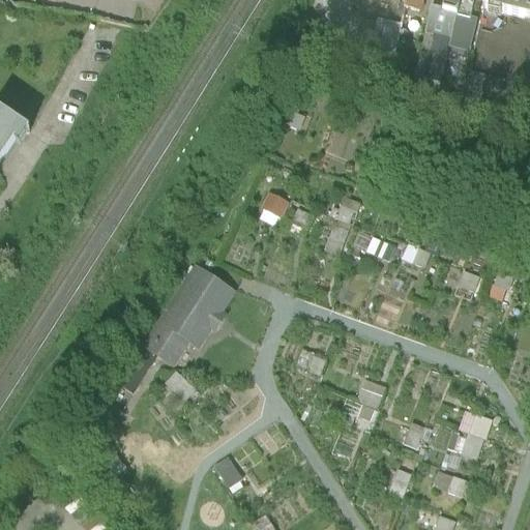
[(529,0),(496,0),(529,8),(529,0)]
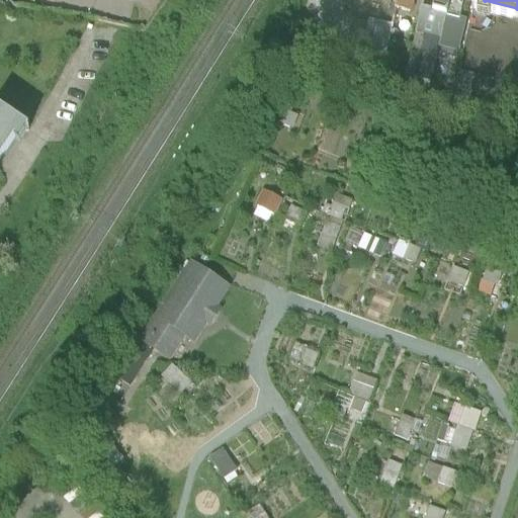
[(0,185),(8,173),(1,168),(22,141),(28,147),(36,134),(3,107),(0,110),(0,185)]
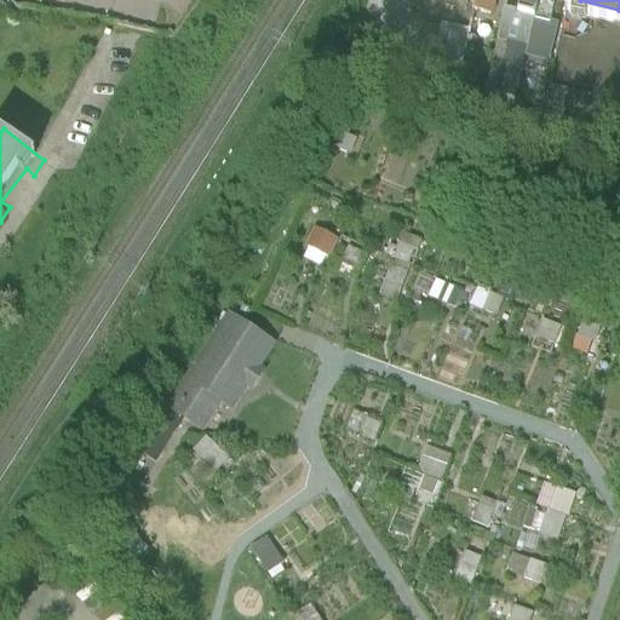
[(314,227),(304,247),(327,258),(337,237),(314,227)]
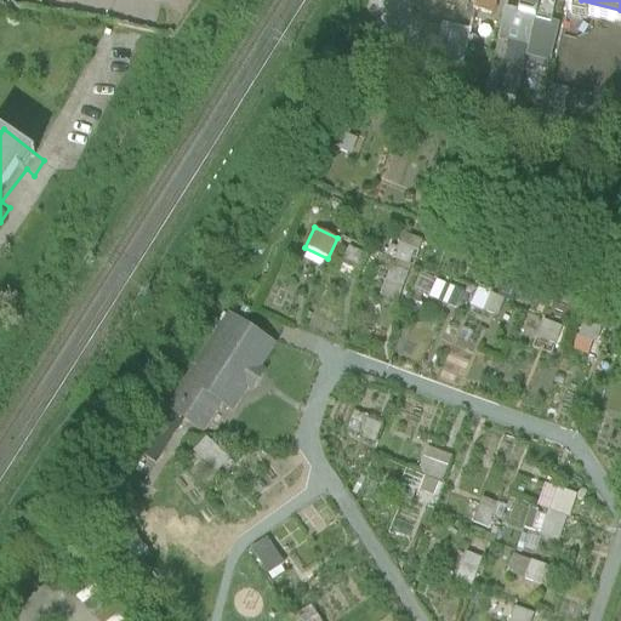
[(411,262),(420,240),(403,234),(394,256),(411,262)]
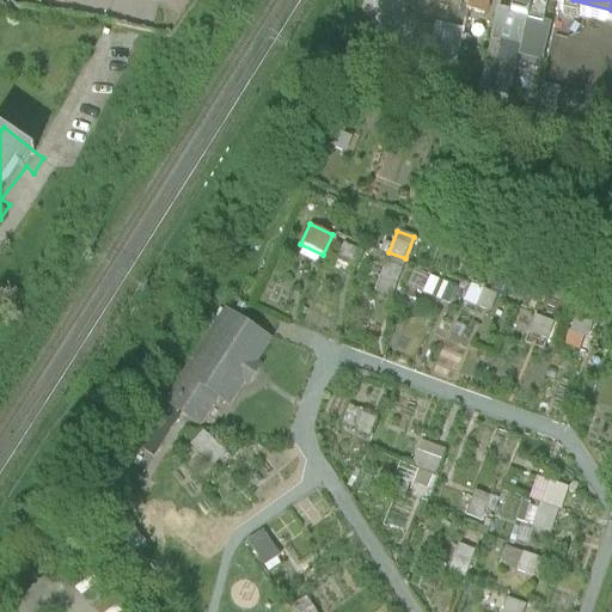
[(384,265),(377,291),(392,295),(399,270),(384,265)]
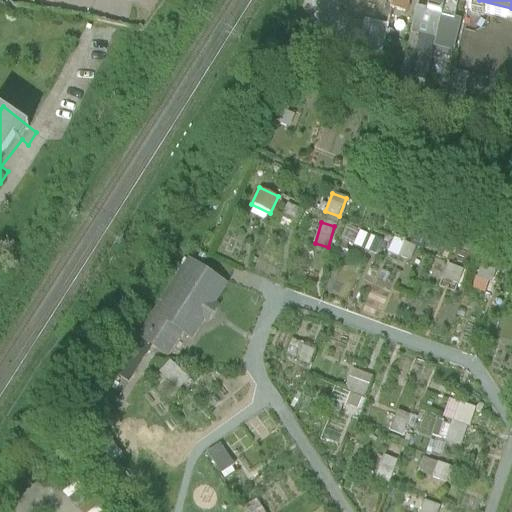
[(364,249),(379,251),(381,230),(367,228),(364,249)]
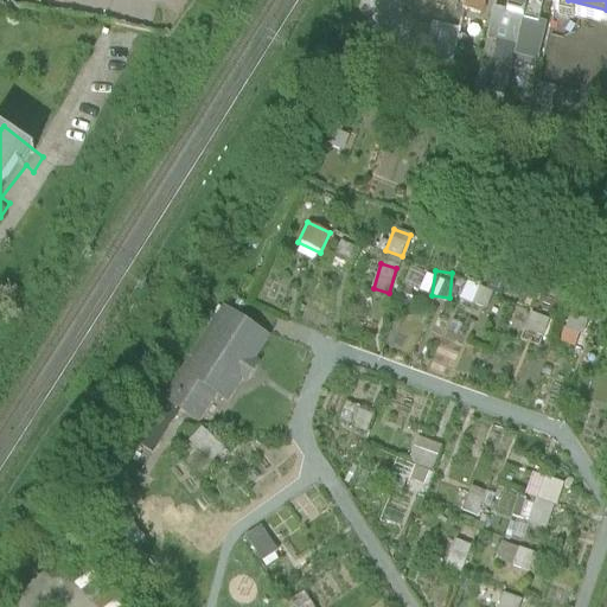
[(538,345),(549,318),(531,311),(521,338),(538,345)]
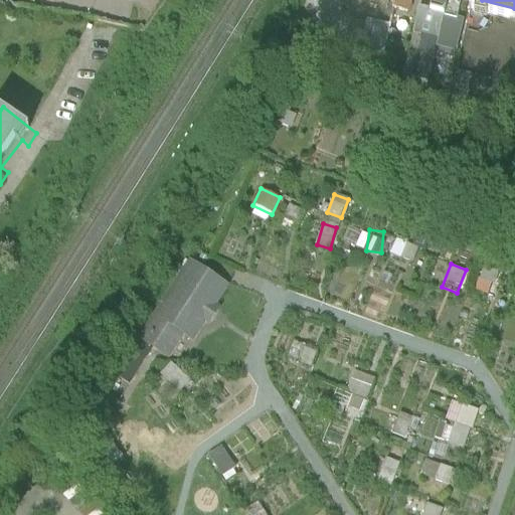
[(225,288),(189,266),(141,343),(167,359),(181,336),(191,342),(204,321),(209,324),(213,318),(217,312),(212,310),(225,288)]
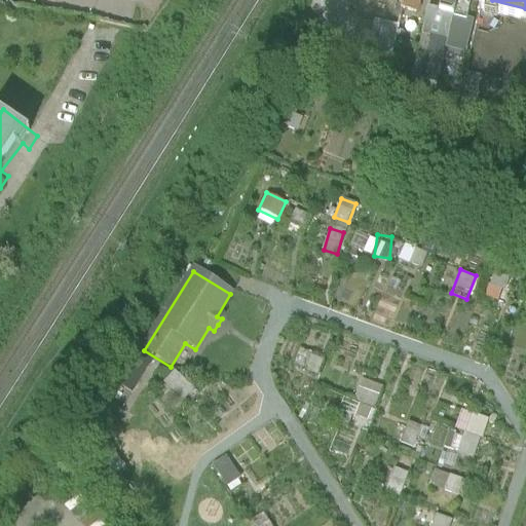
[(363,378),(350,422),(370,428),(382,383),(363,378)]
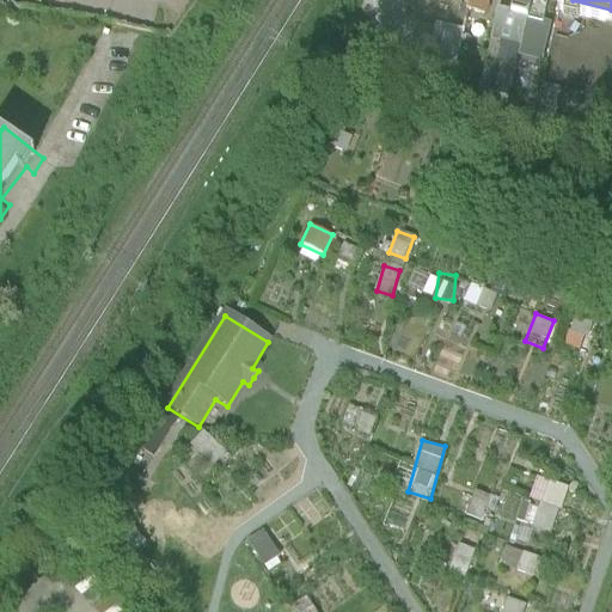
[(533,473),(519,521),(554,532),(569,484),(533,473)]
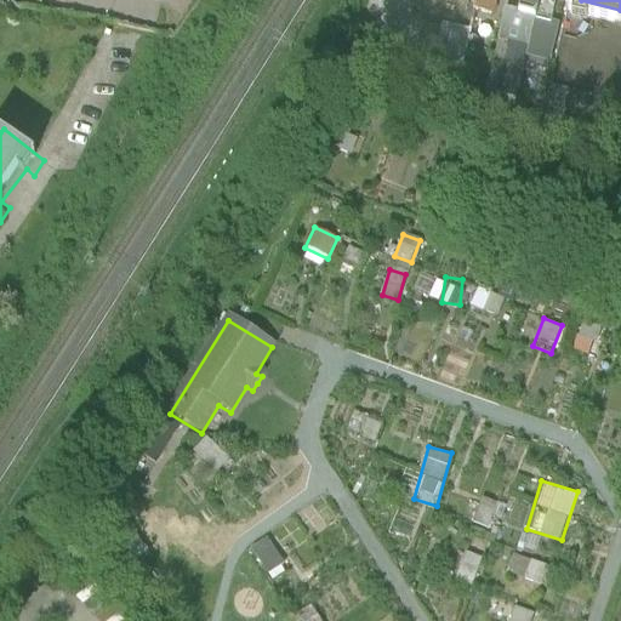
[(489,525),(499,501),(483,495),(473,519),(489,525)]
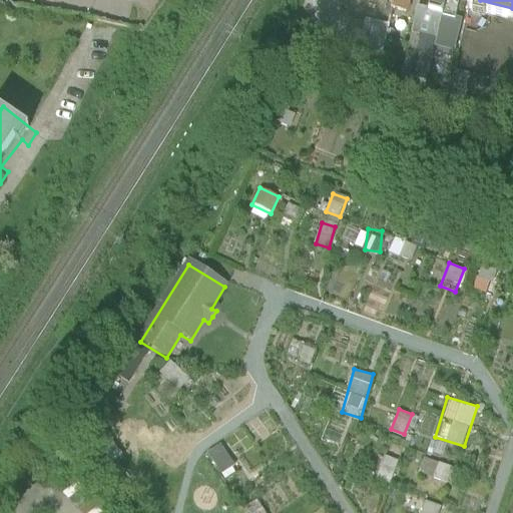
[(220,445),(207,454),(220,474),(233,465),(220,445)]
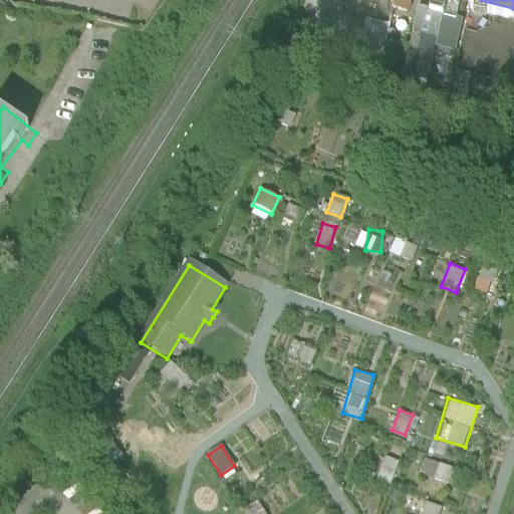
[(420,474),(432,478),(438,462),(426,457),(420,474)]
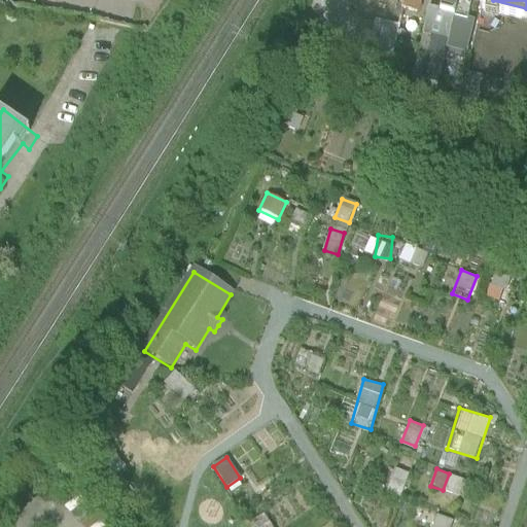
[(450,473),(445,492),(462,497),(467,480),(450,473)]
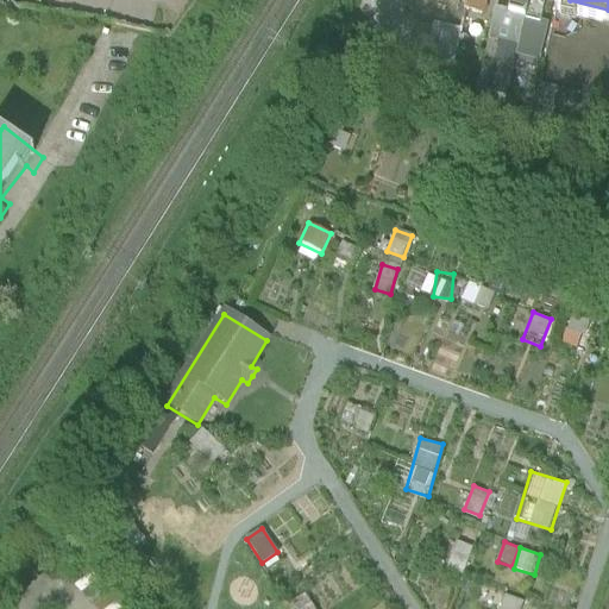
[(506,595),(500,608),(502,608),(519,608),(522,602),(506,595)]
